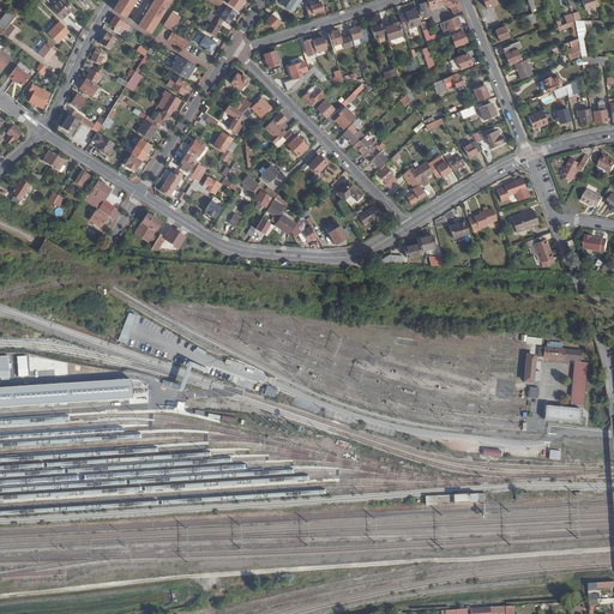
[(65,23),(77,11),(66,0),(61,0),(52,10),(65,23)]
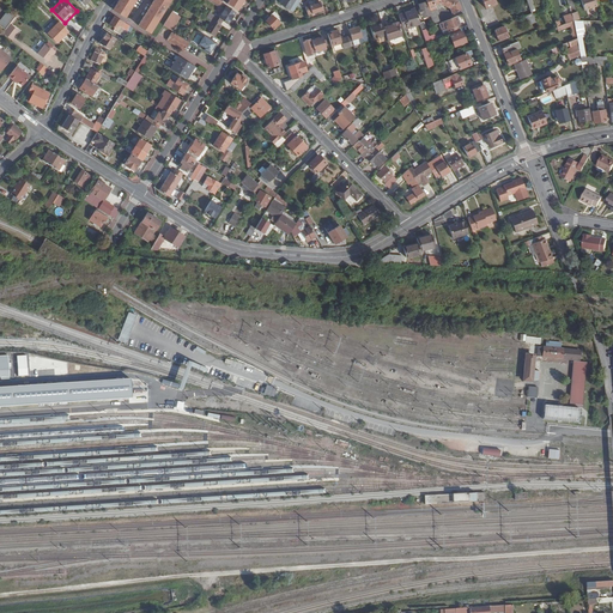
[(134,0),(119,0),(113,10),(125,17),(134,0)]
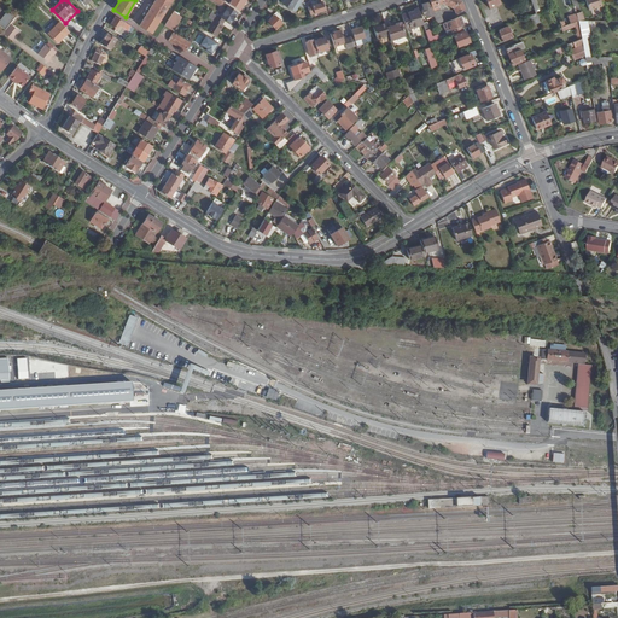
[(155,0),(139,25),(151,33),(172,0),(155,0)]
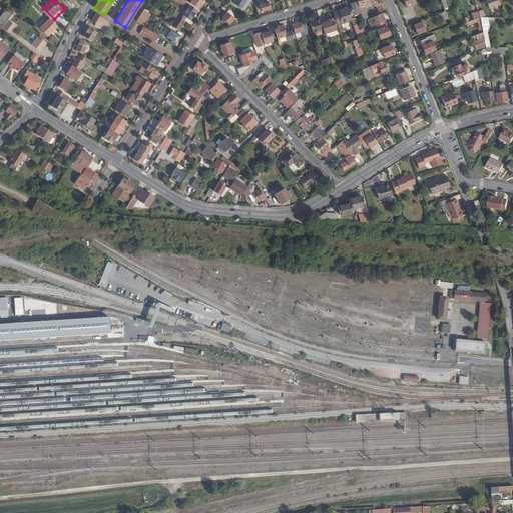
[(183,0),(185,1),(197,8),(202,0),(183,0)]
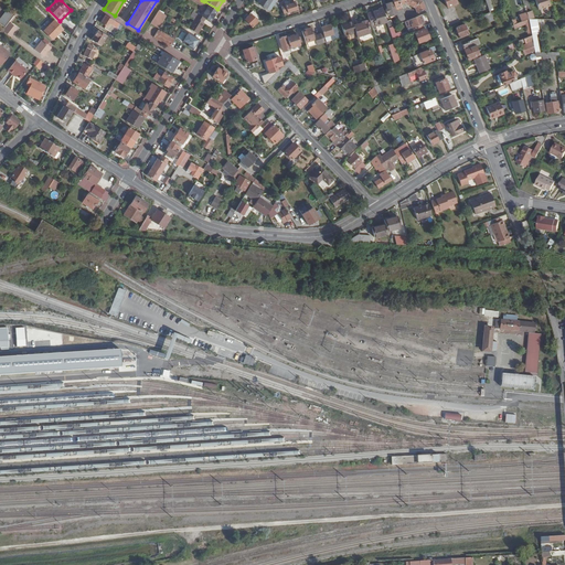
[(270,0),(256,0),(255,2),(257,4),(265,9),(270,0)]
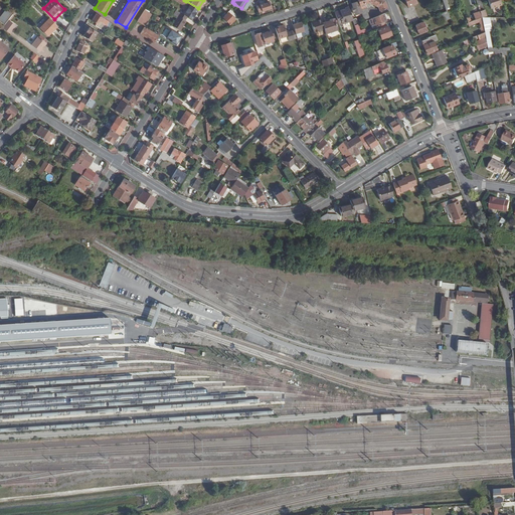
[(256,6),(259,12),(271,9),(269,2),(268,3),(267,0),(264,1),(264,4),(256,6)]
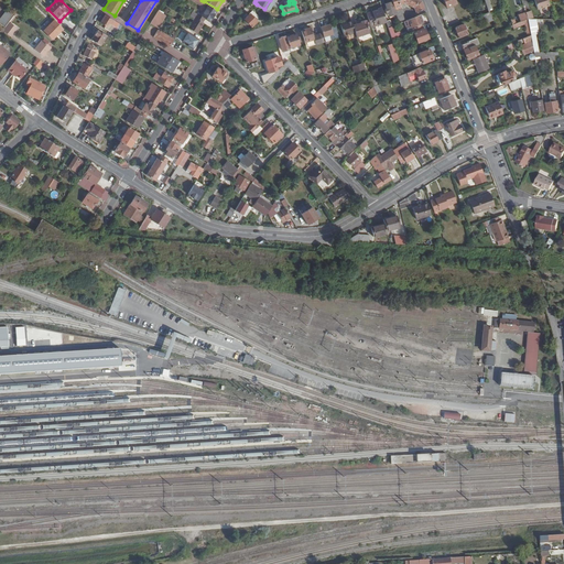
[(420,0),(391,0),(399,21),(404,20),(402,13),(403,13),(402,9),(401,9),(399,4),(404,2),(414,8),(416,12),(424,9),(421,0),(420,0)]
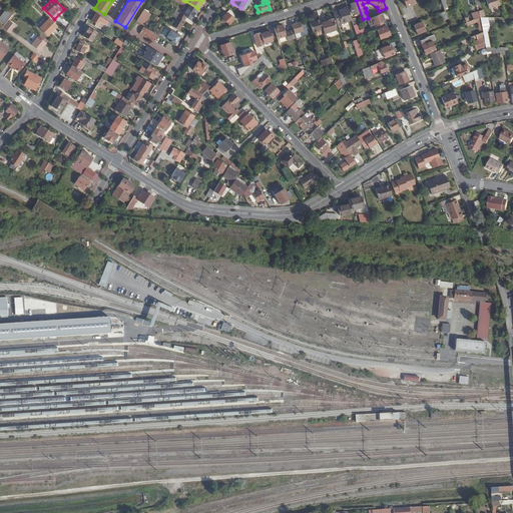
[(498,0),(486,0),(489,8),(500,5),(498,0)]
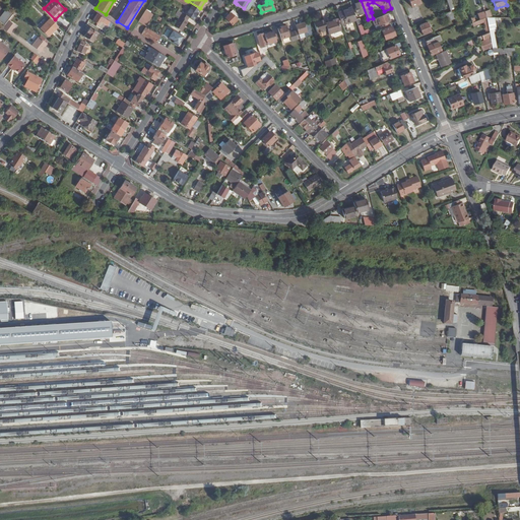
[(364,13),(361,2),(355,3),(356,7),(355,8),(356,12),(358,11),(359,15),(364,13)]
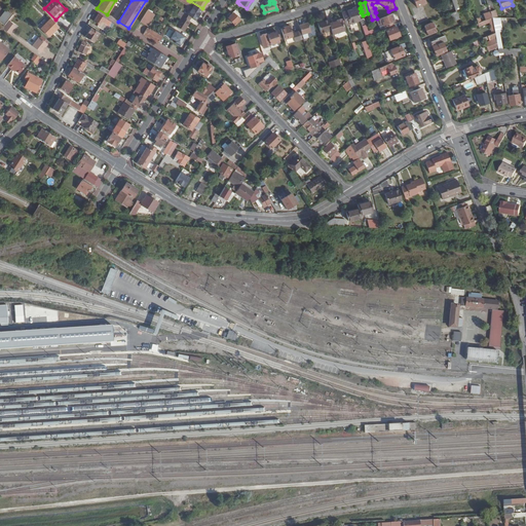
[(201,10),(194,6),(188,15),(195,20),(201,10)]
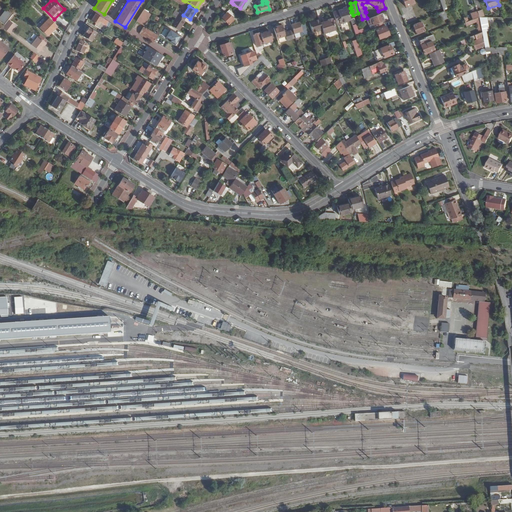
[(351,20),(347,8),(332,12),(335,21),(336,25),(351,20)]
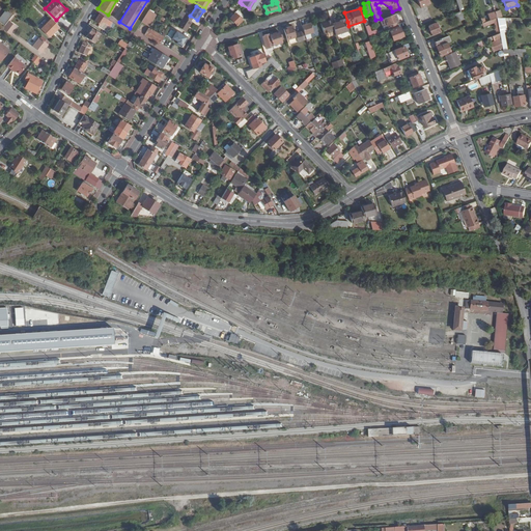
[(149,9),(141,22),(149,27),(157,15),(149,9)]
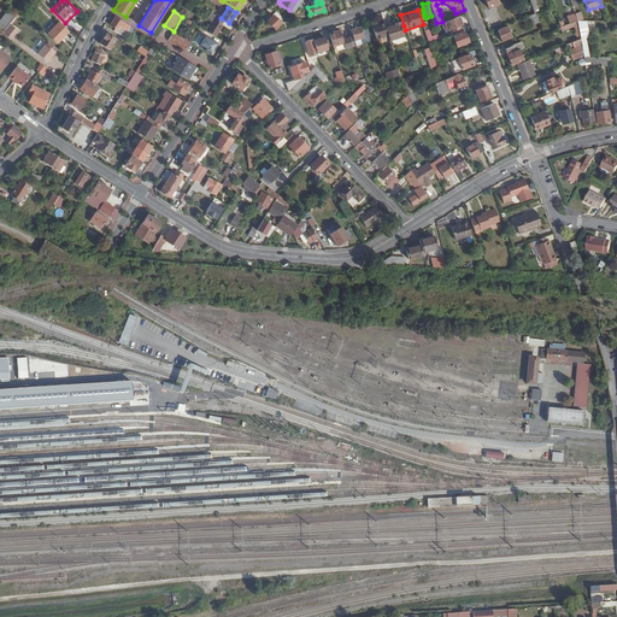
[(216,16),(210,12),(207,17),(212,21),(206,30),(216,36),(222,25),(221,25),(224,21),(216,16)]
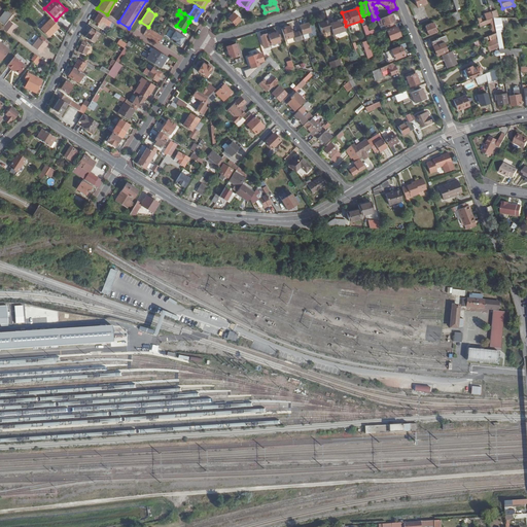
[(241,15),(236,10),(229,18),(235,25),(240,20),(238,18),(241,15)]
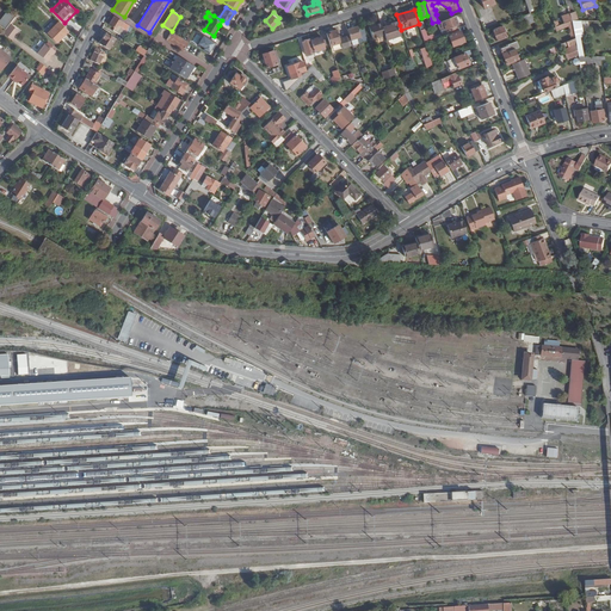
[(529,13),(524,16),(528,24),(534,22),(531,12),(529,13)]
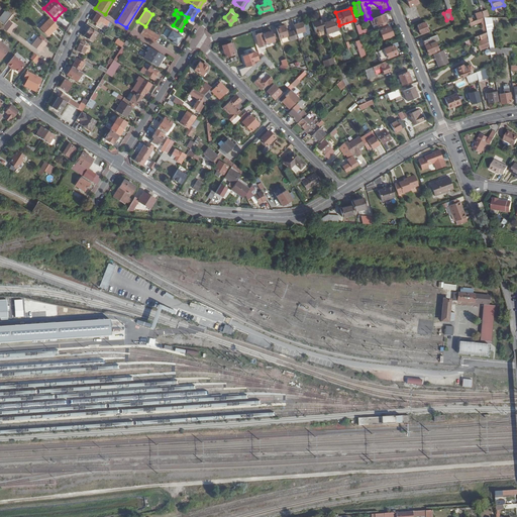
[(10,21),(14,16),(7,11),(0,19),(0,22),(5,27),(8,23),(10,21)]
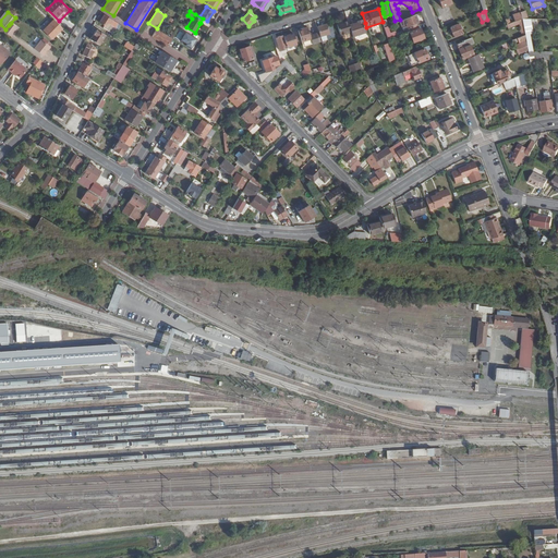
[(111,33),(117,23),(104,15),(99,23),(104,25),(102,27),(104,28),(111,33)]
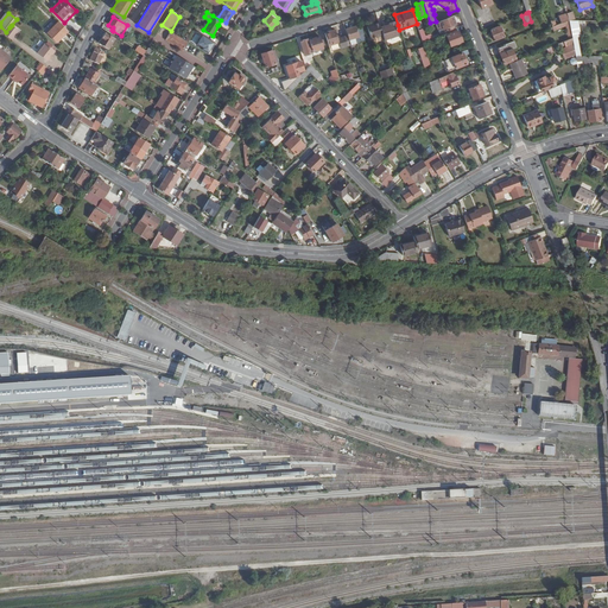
[(453,17),(441,21),(443,30),(456,25),(453,17)]
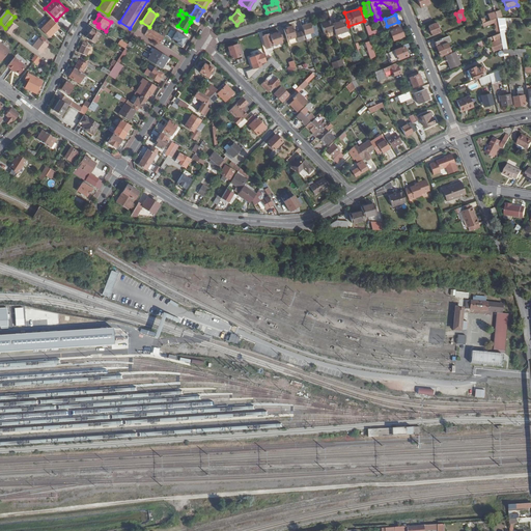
[(53,32),(59,26),(50,18),(40,29),(48,35),(52,31),(53,32)]
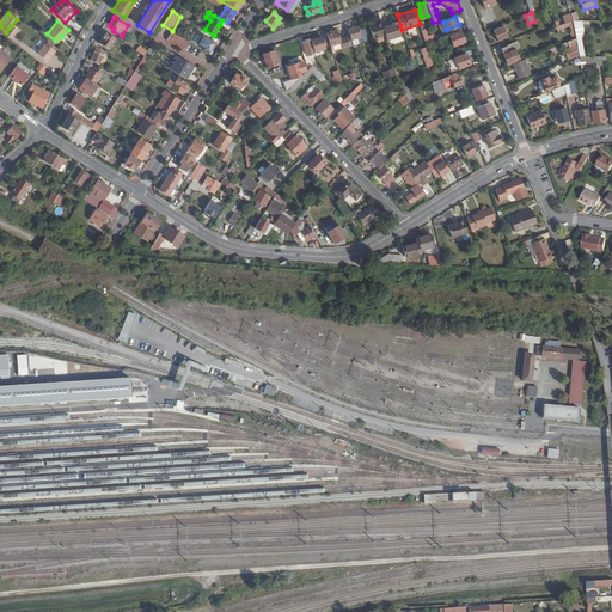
[(565,23),(561,25),(562,29),(569,26),(573,40),(576,38),(573,20),(571,20),(565,23)]
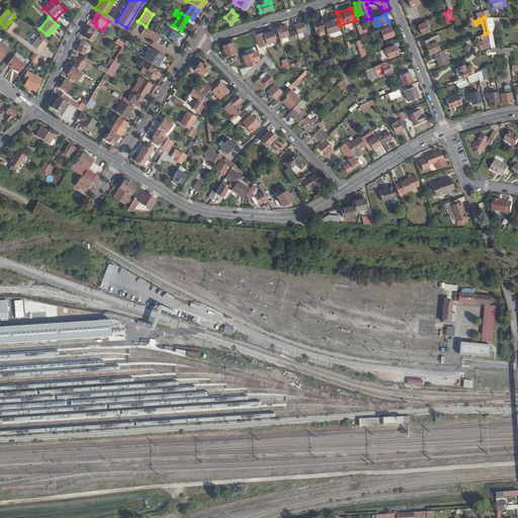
[(316,33),(323,30),(320,20),(313,23),(316,33)]
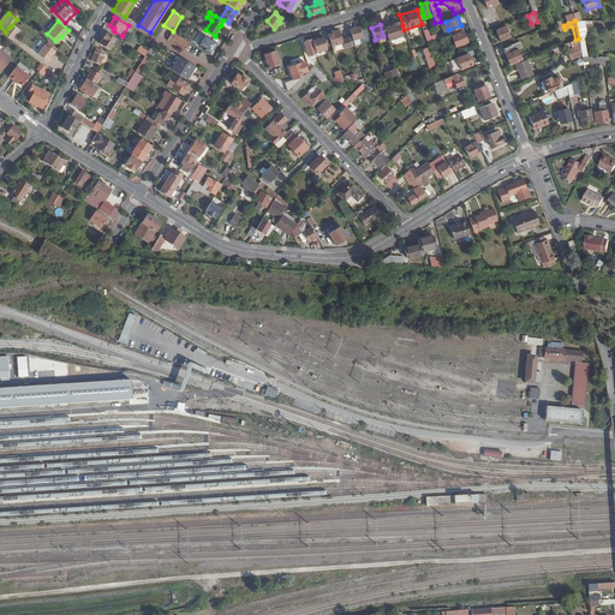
[(389,27),(384,28),(387,35),(390,43),(405,39),(401,30),(400,25),(400,24),(394,27),(389,28),(389,27)]
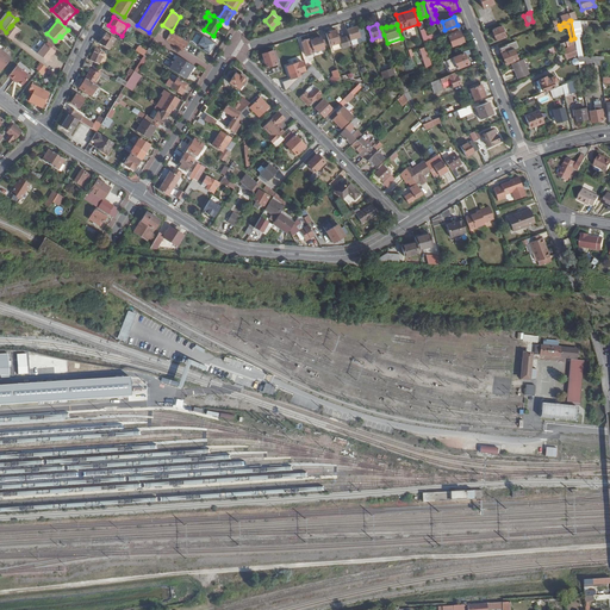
[(12,25),(10,27),(6,32),(4,35),(13,43),(22,32),(12,25)]
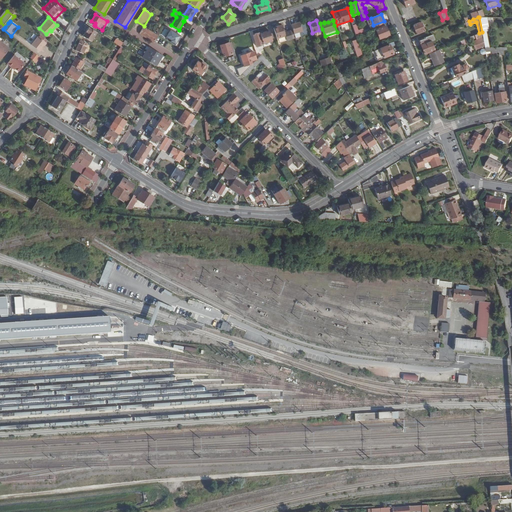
[(299,22),(291,25),(295,38),(300,37),(298,32),(302,31),(299,22)]
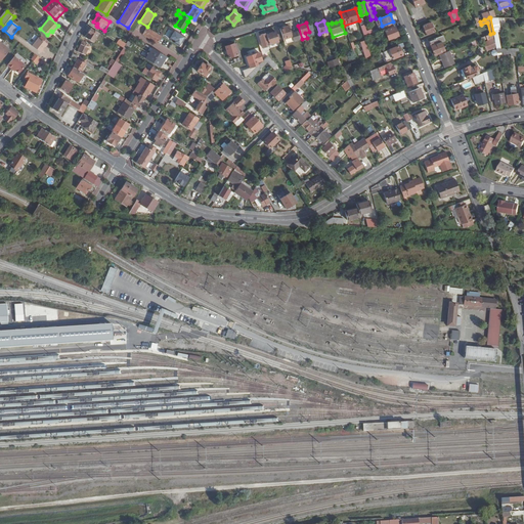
[(434,32),(431,23),(422,26),(426,35),(434,32)]
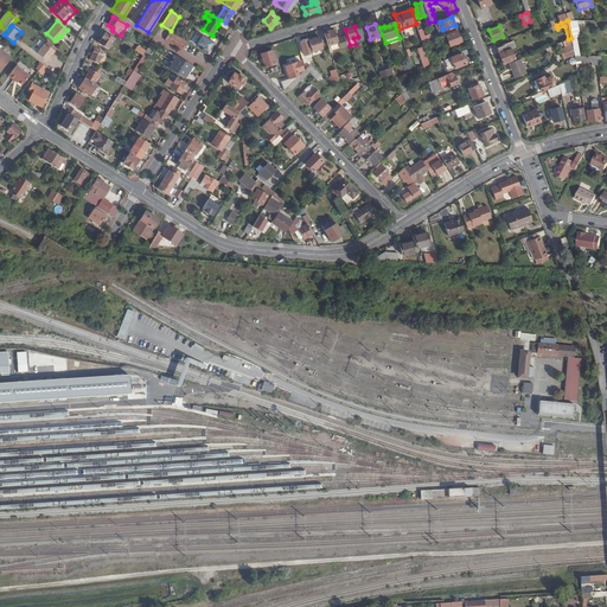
[(170,32),(161,27),(155,34),(165,40),(181,50),(186,43),(170,32)]
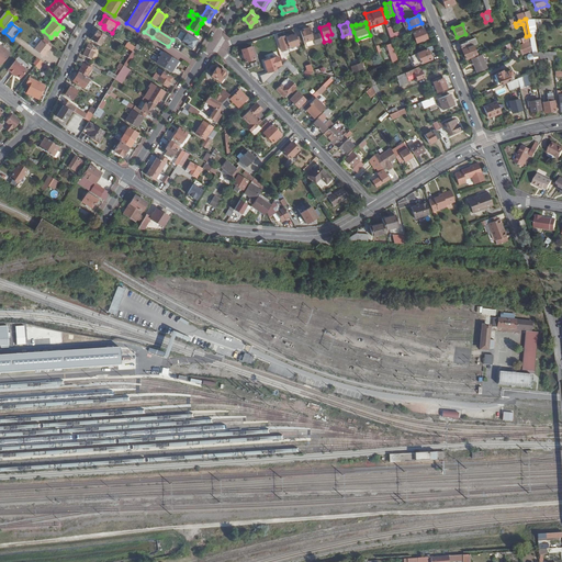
[(423,29),(422,25),(414,29),(415,32),(413,33),(416,43),(427,38),(424,29),(423,29)]
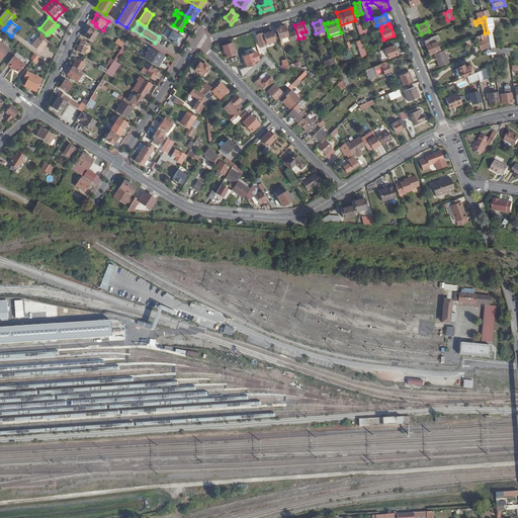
[(360,24),(356,25),(360,35),(364,33),(368,31),(367,28),(362,30),(360,24)]
